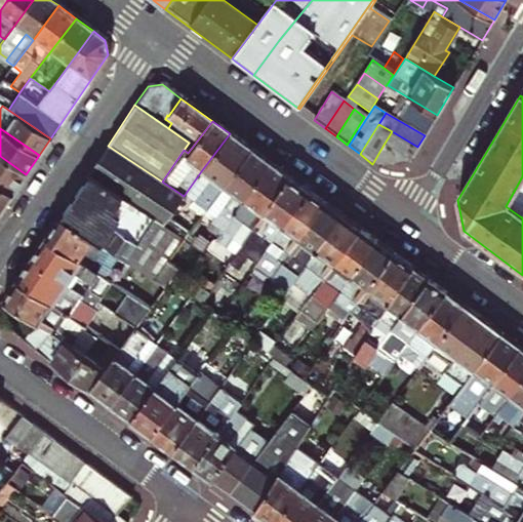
[(417,147),(392,131),(384,145),(409,160),(417,147)]
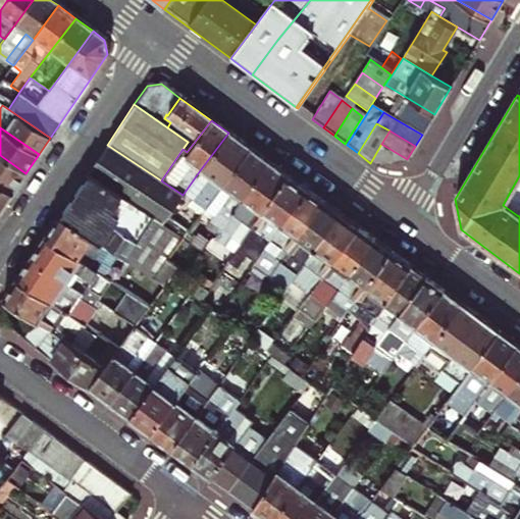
[(203,209),(221,185),(249,149),(228,133),(200,170),(209,177),(191,201),(192,201),(203,209)]
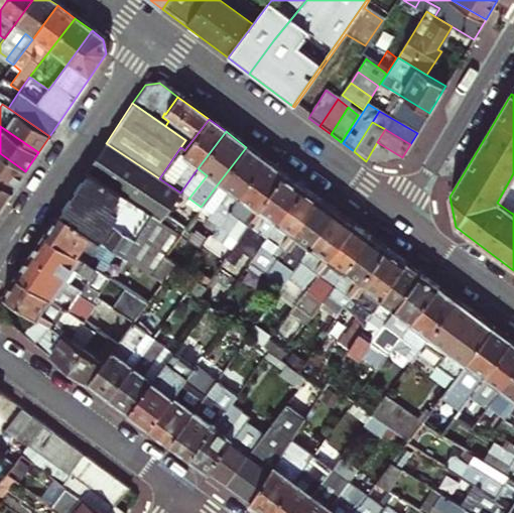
[(372,165),(402,157),(377,142),(366,161),(372,165)]
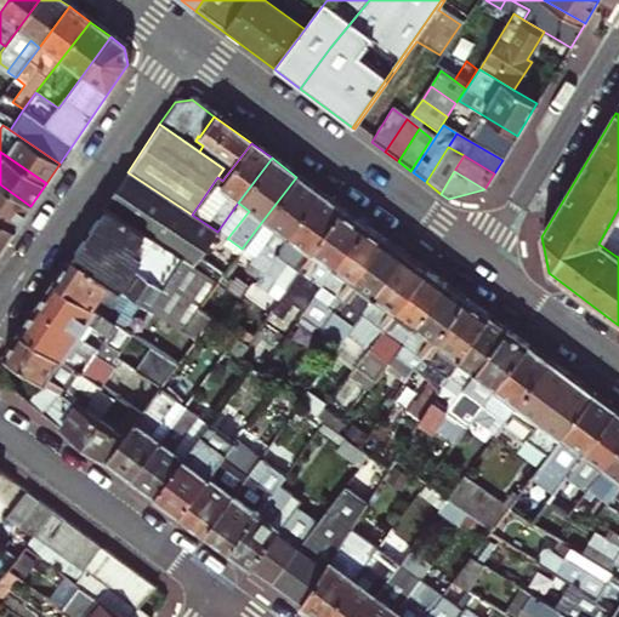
[(204,247),(217,232),(192,215),(128,172),(103,207),(191,267),(197,258),(204,247)]
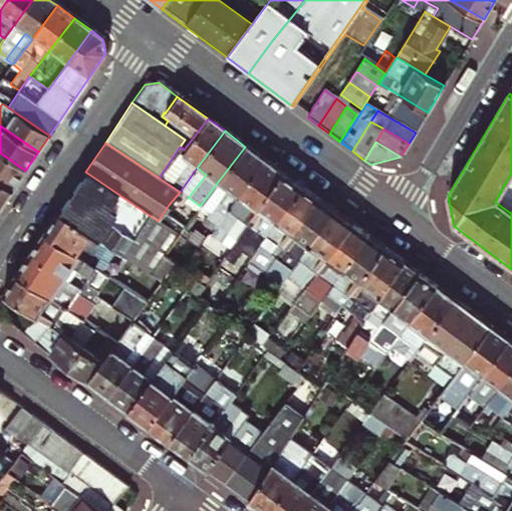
[(200,224),(211,232),(262,159),(245,147),(218,182),(227,188),(209,212),(200,224)]
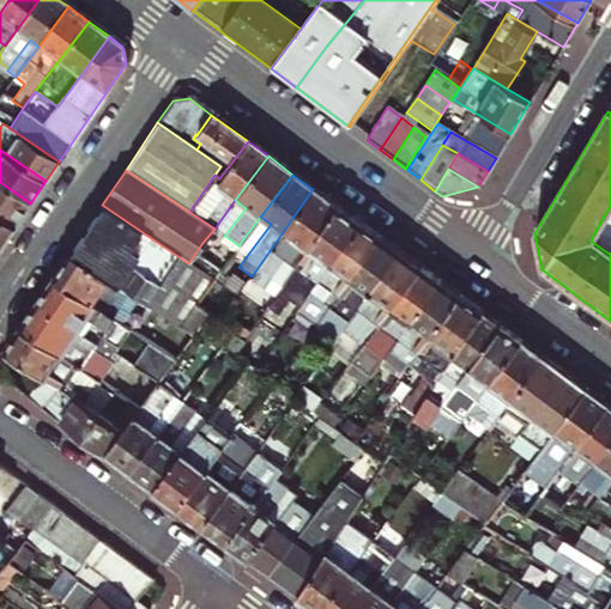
[(0,214),(16,226),(30,203),(0,182),(0,214)]
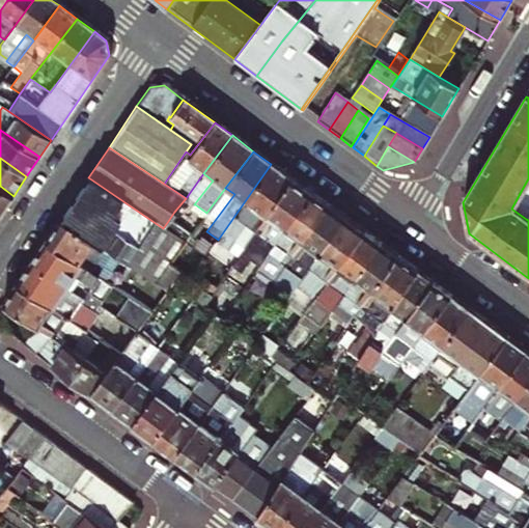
[(243,250),(270,212),(291,179),(271,164),(218,240),(216,243),(227,252),(233,244),(243,250)]
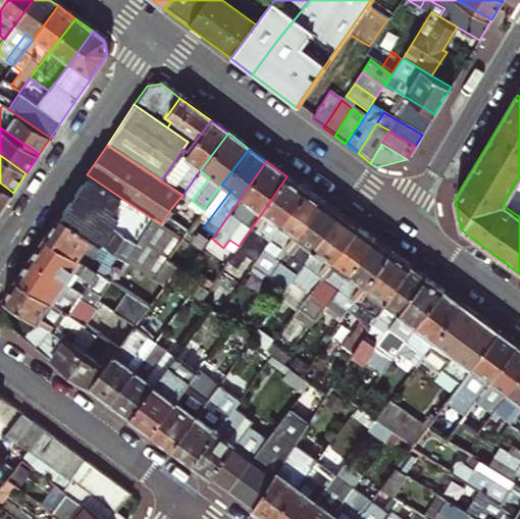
[(183,195),(191,201),(209,177),(200,170),(183,195)]
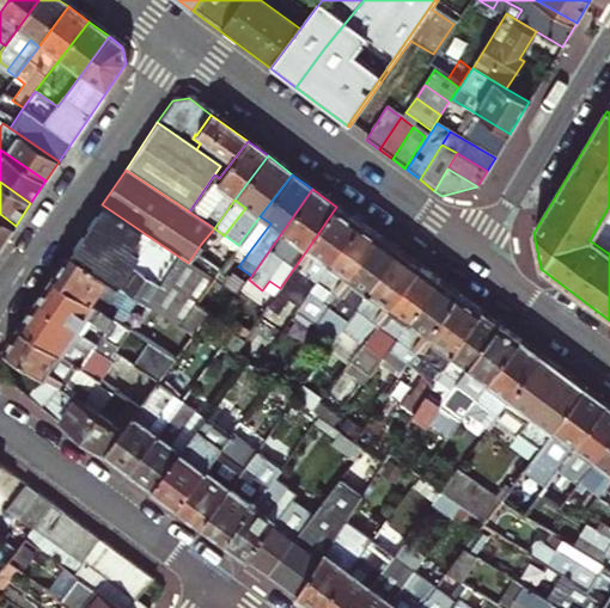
[(206,317),(193,306),(218,271),(200,259),(194,255),(188,263),(102,204),(68,253),(120,289),(136,300),(190,338),(206,317)]
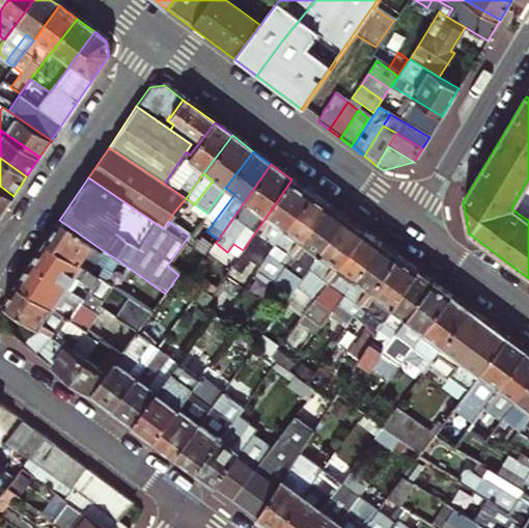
[(528,178),(511,209),(526,219),(528,213),(528,178)]
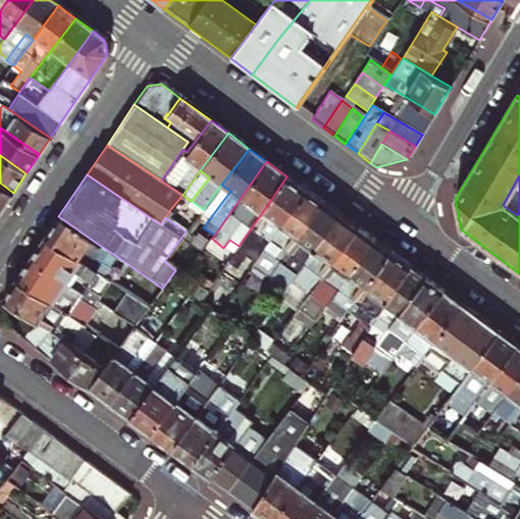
[(252,243),(263,251),(306,191),(287,176),(265,208),(239,246),(234,253),(241,258),(252,243)]
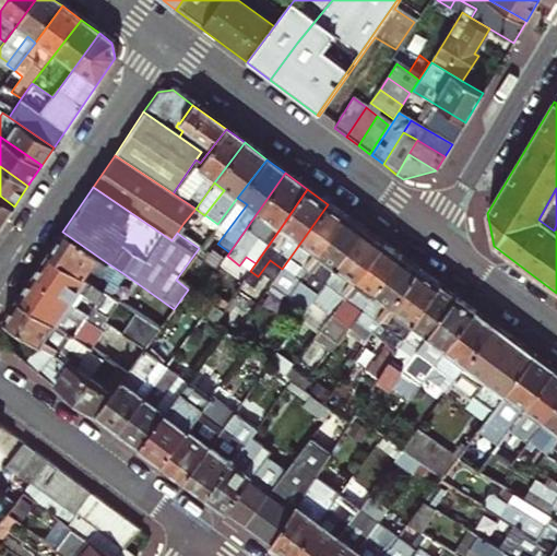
[(0,226),(1,226),(14,206),(0,196),(0,226)]
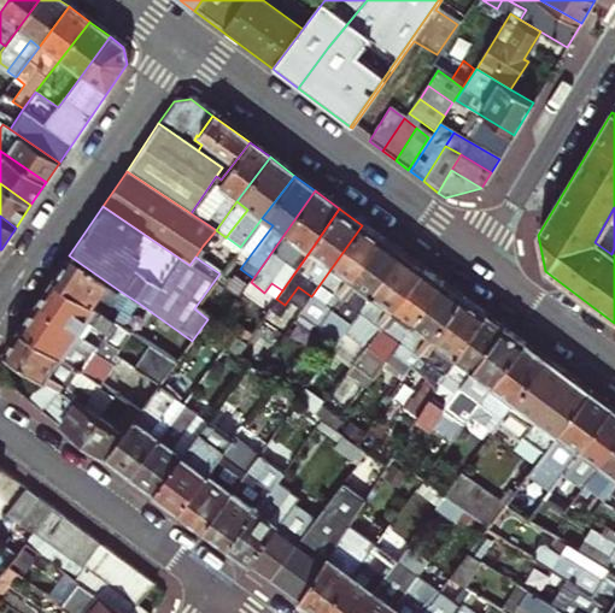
[(240,247),(251,254),(273,225),(262,218),(240,247)]
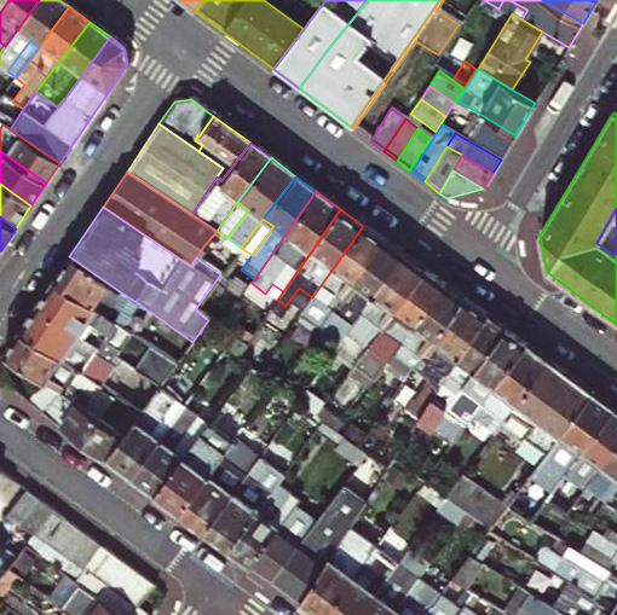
[(324,307),(332,312),(382,241),(363,226),(312,297),(305,307),(317,317),(324,307)]
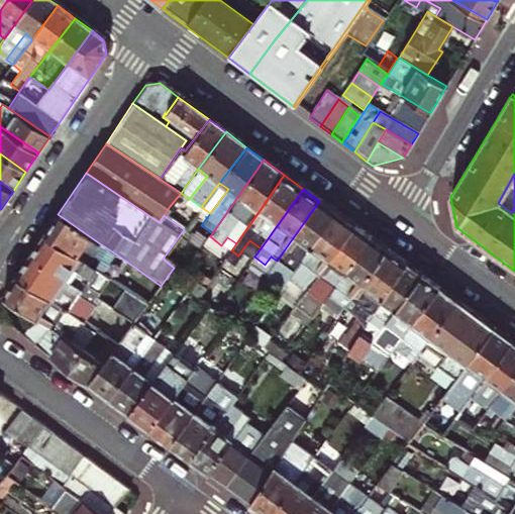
[(197,213),(201,207),(190,199),(186,205),(197,213)]
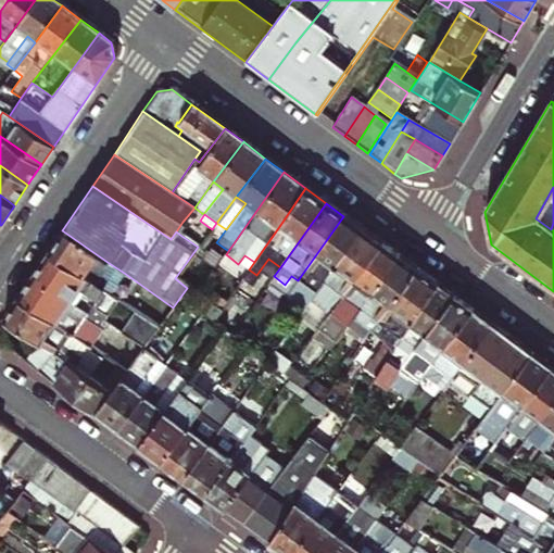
[(315,294),(334,269),(362,229),(343,216),(298,280),(285,298),(303,311),(311,301),(315,294)]
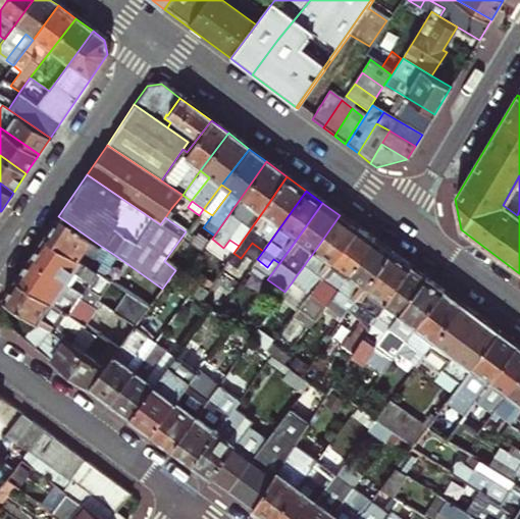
[(165,217),(170,221),(177,212),(171,208),(165,217)]
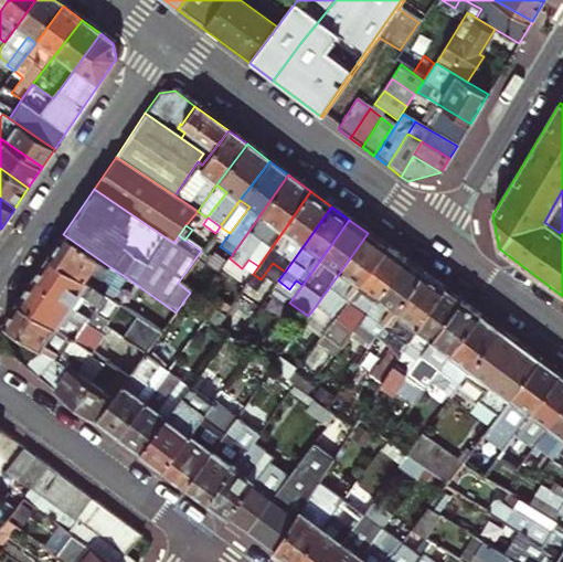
[(333,319),(338,311),(386,247),(368,233),(339,274),(320,299),(316,306),(333,319)]
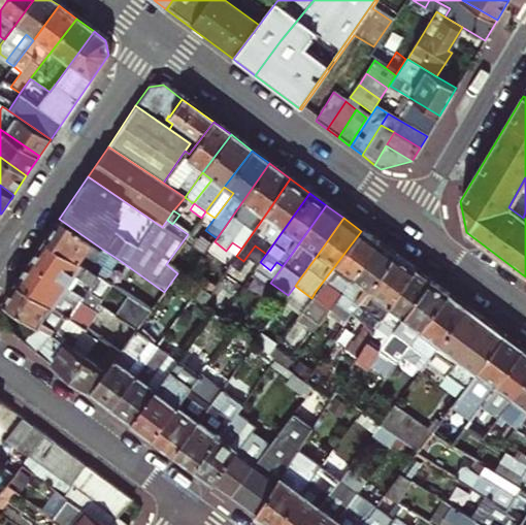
[(95,262),(103,250),(59,219),(44,240),(95,274),(101,266),(95,262)]
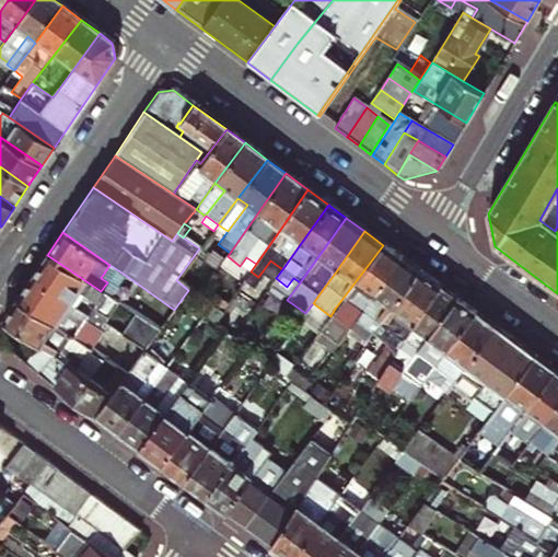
[(346,315),(353,322),(400,258),(383,245),(335,309),(330,316),(317,333),(327,339),(338,324),(346,315)]
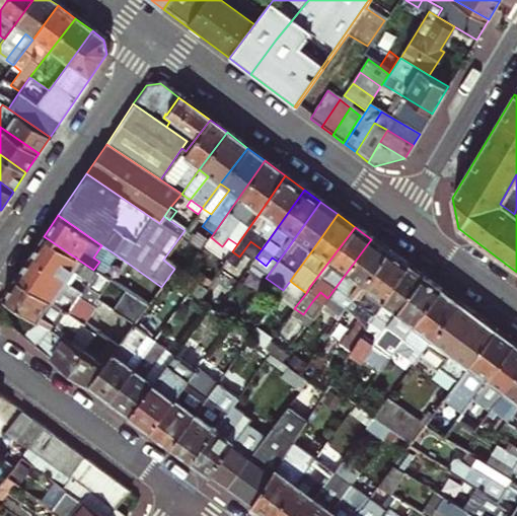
[(93,304),(96,299),(109,281),(101,276),(93,270),(44,236),(15,278),(85,325),(97,307),(93,304)]
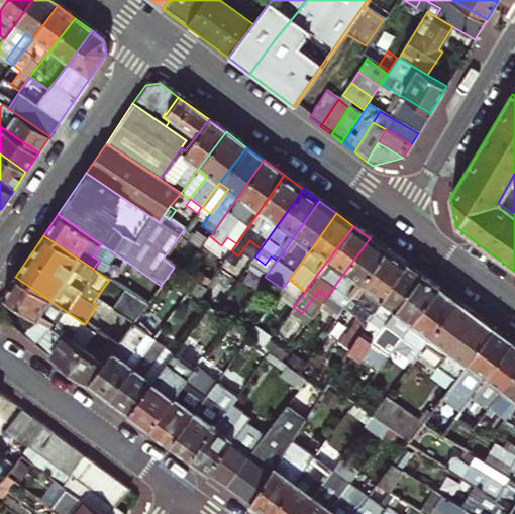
[(320,341),(338,315),(385,249),(370,238),(326,297),(320,305),(328,312),(312,335),(320,341)]
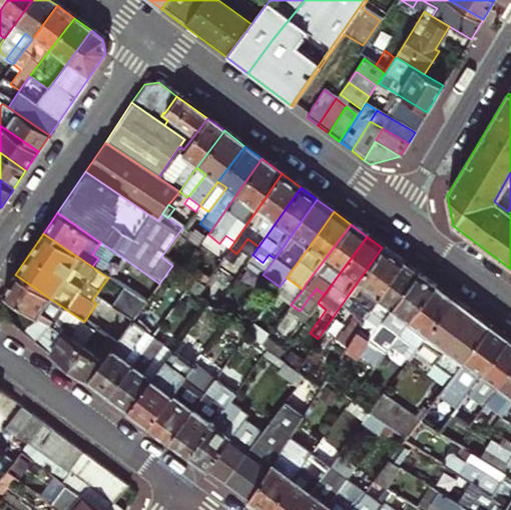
[(92,267),(100,273),(114,251),(100,242),(92,255),(98,259),(92,267)]
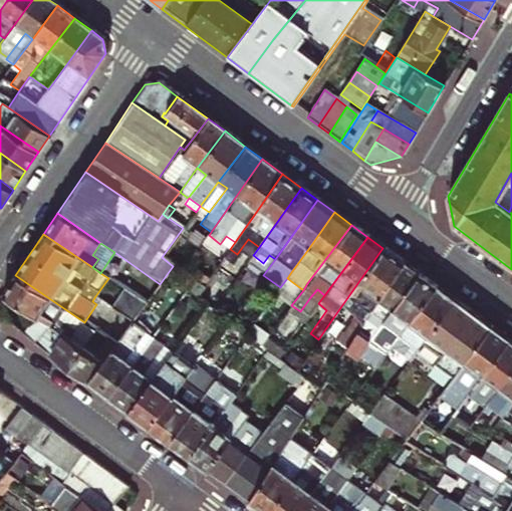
[(349,342),(354,333),(403,263),(382,248),(336,313),(343,318),(348,312),(354,317),(340,335),(349,342)]
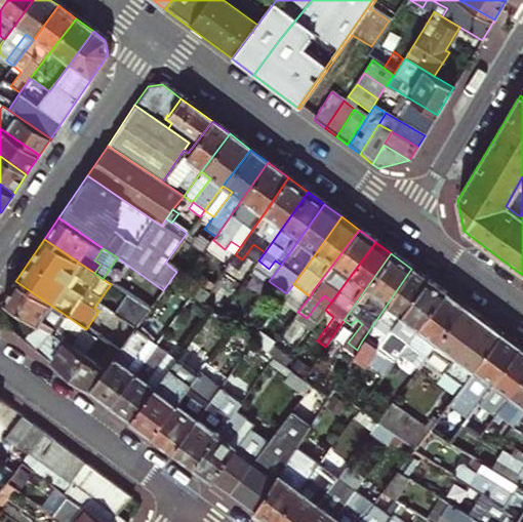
[(362,340),(374,350),(426,280),(411,269),(362,340)]
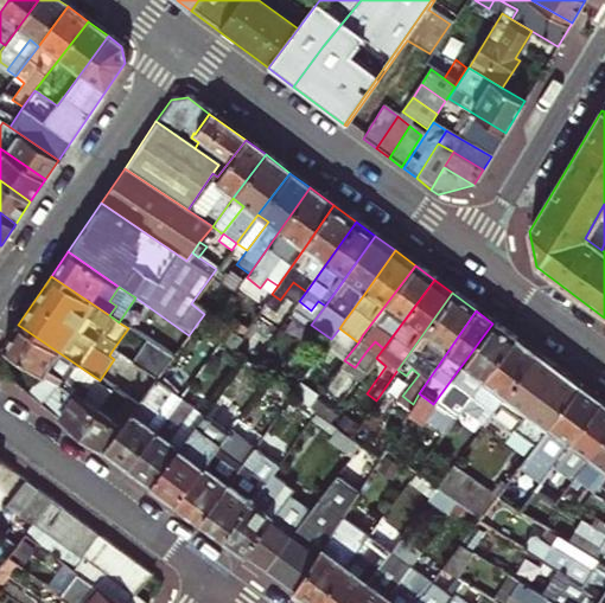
[(462,391),(470,398),(514,339),(492,324),(433,404),(444,412),(462,391)]
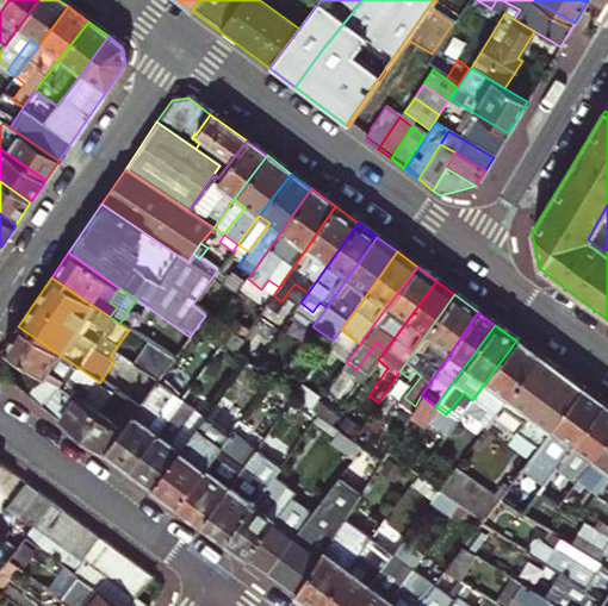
[(84,406),(100,382),(18,326),(4,349),(42,376),(84,406)]
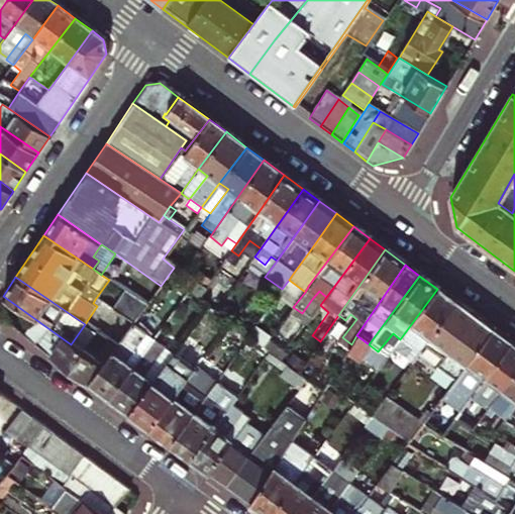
[(96,298),(113,310),(125,291),(109,280),(96,298)]
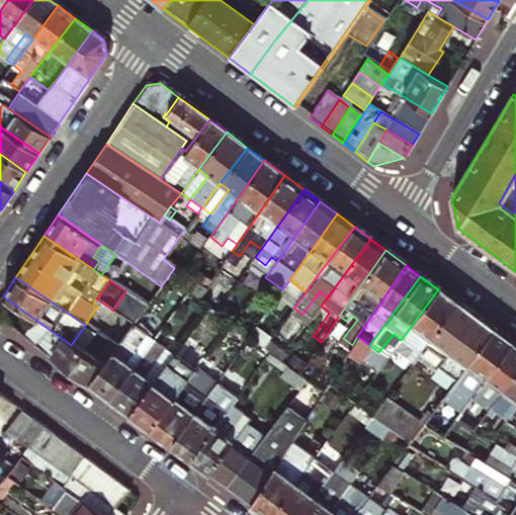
[(197,302),(205,290),(194,283),(187,293),(197,302)]
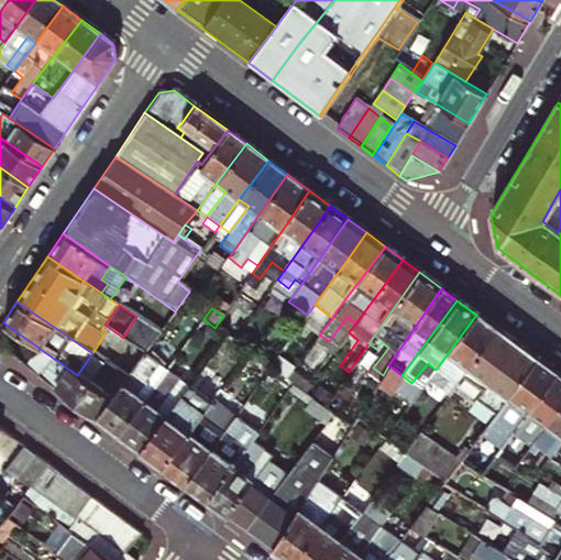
[(459,363),(466,369),(496,329),(476,315),(436,370),(427,382),(439,391),(459,363)]
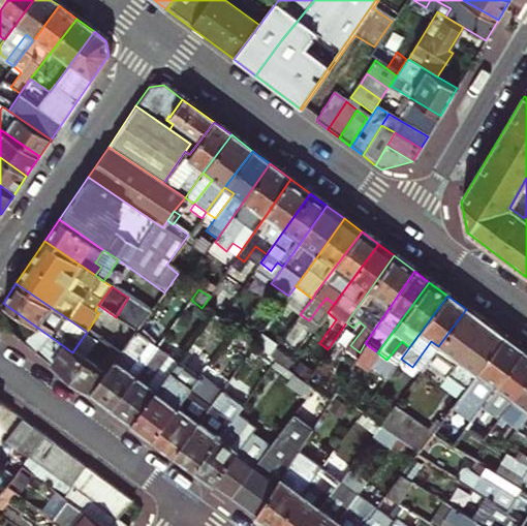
[(101,343),(119,354),(140,327),(150,312),(128,298),(116,317),(99,341),(101,343)]
